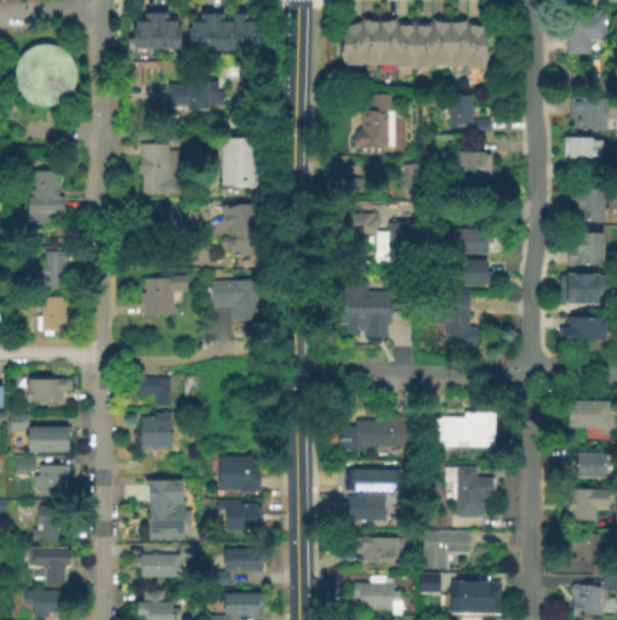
[(569,53),(567,9),(601,7),(601,13),(610,13),(610,41),(592,41),(592,53),(569,53)]
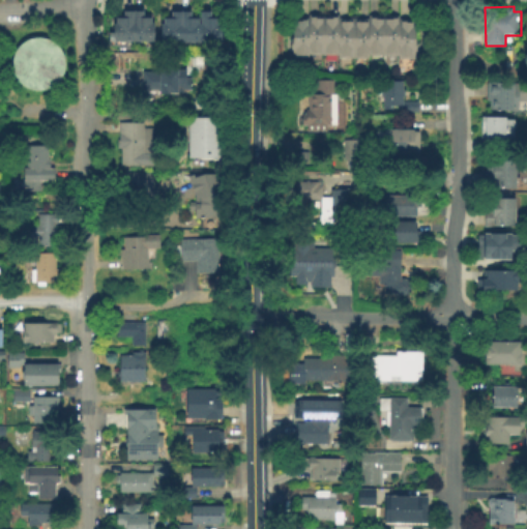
[(110,41),(110,31),(115,32),(115,23),(118,23),(118,18),(124,18),(125,10),(136,10),(135,42),(110,41)]
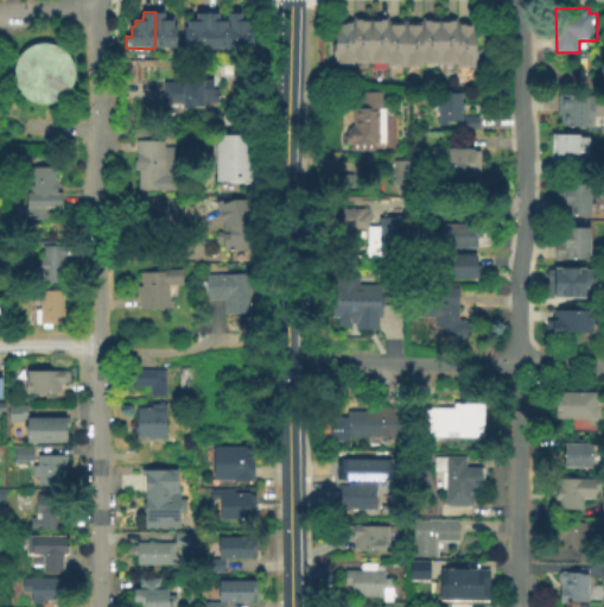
[(154,49),(156,12),(166,12),(166,19),(175,19),(175,27),(178,27),(178,49),(154,49)]
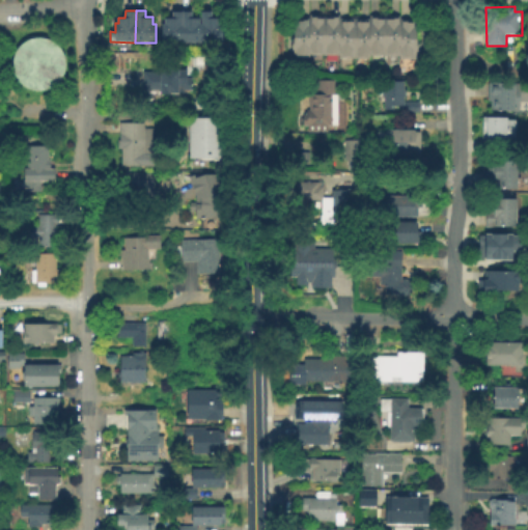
[(161,43),(162,24),(165,24),(165,18),(172,18),(172,11),(185,11),(184,43),(161,43)]
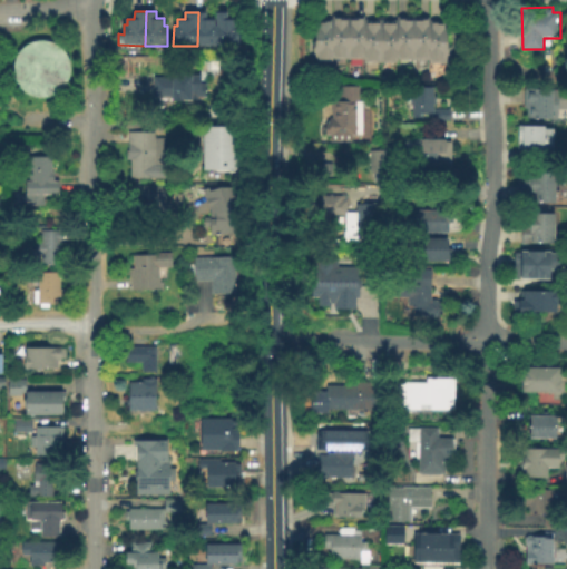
[(198,12),(207,12),(207,19),(214,19),(214,25),(217,26),(217,46),(197,46),(198,12)]
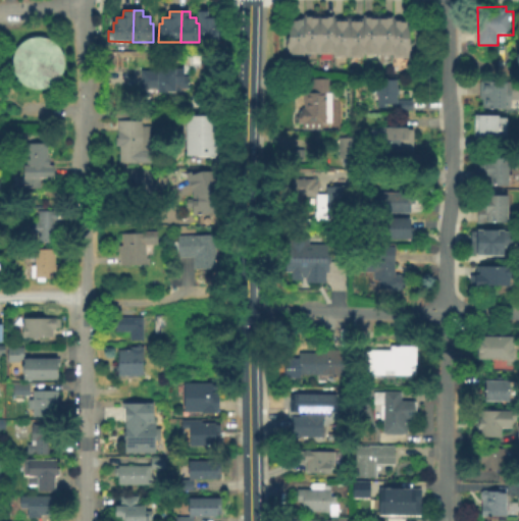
[(199,23),(200,11),(209,11),(208,16),(217,16),(216,23),(221,23),(220,42),(199,42),(199,23)]
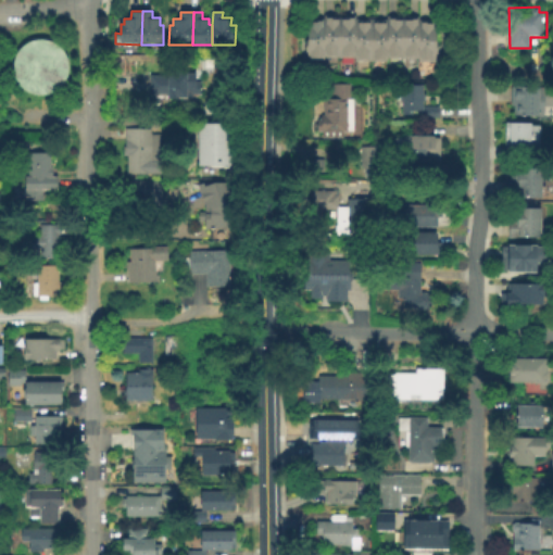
[(342,20),(350,20),(350,14),(356,14),(356,22),(356,58),(342,58),(342,20)]
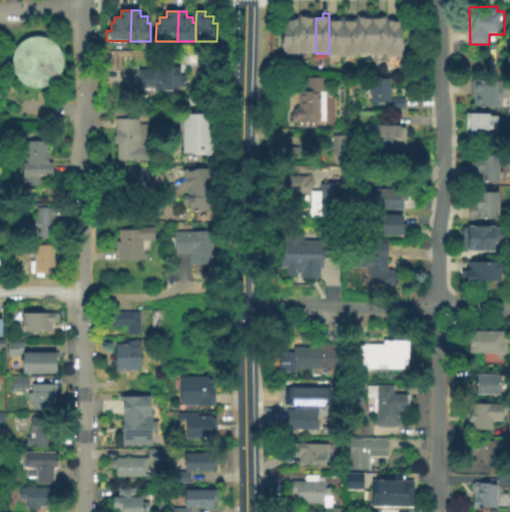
[(374,18),(382,19),(382,14),(388,14),(388,20),(387,54),(374,54),(374,18)]
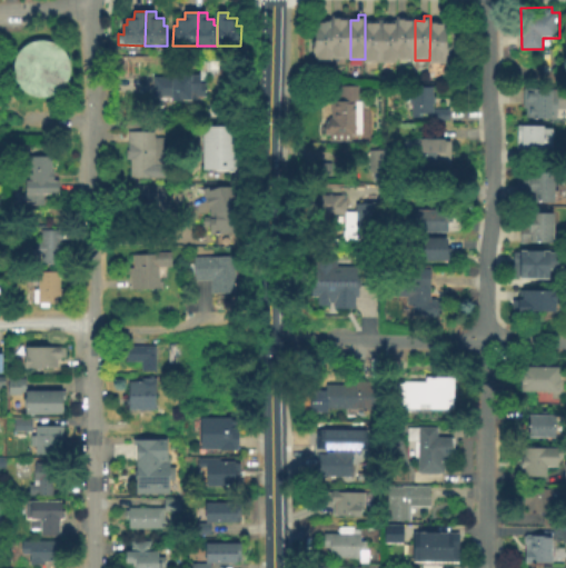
[(315,62),(315,21),(327,21),(327,17),(334,17),(334,59),(334,62),(315,62)]
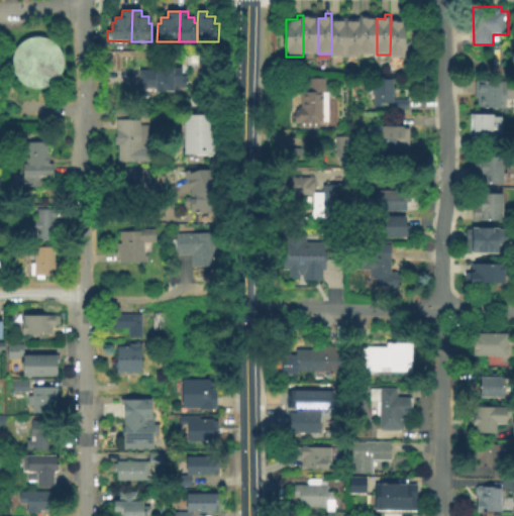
[(303,54),(303,15),(313,15),(313,18),(318,18),(318,54),(303,54)]
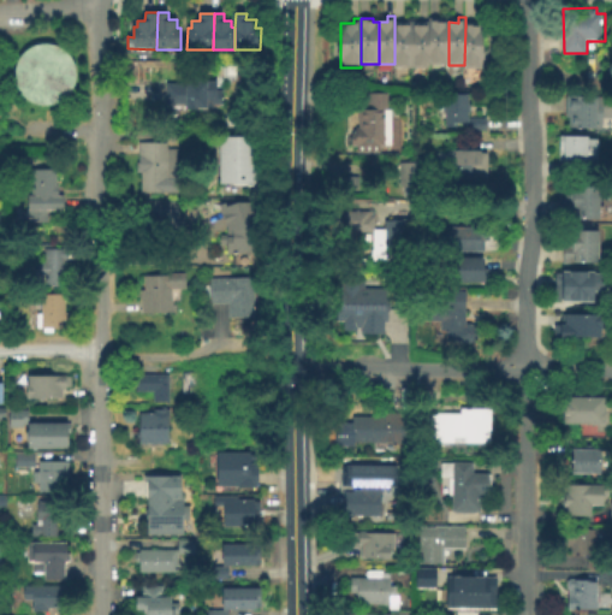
[(465,24),(475,24),(475,18),(483,18),(483,69),(464,69),(464,65),(465,24)]
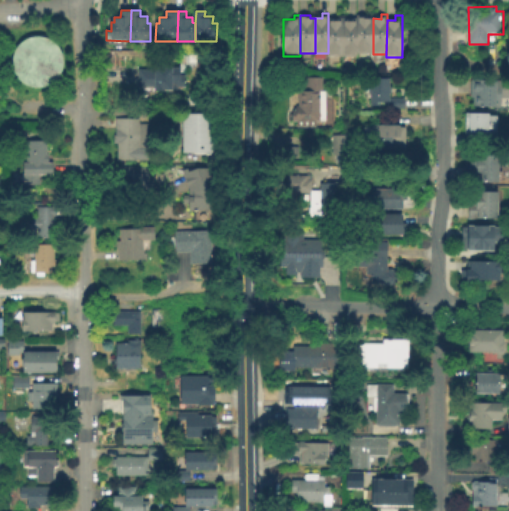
[(344,22),(350,22),(350,16),(357,16),(357,54),(357,57),(344,57),(344,22)]
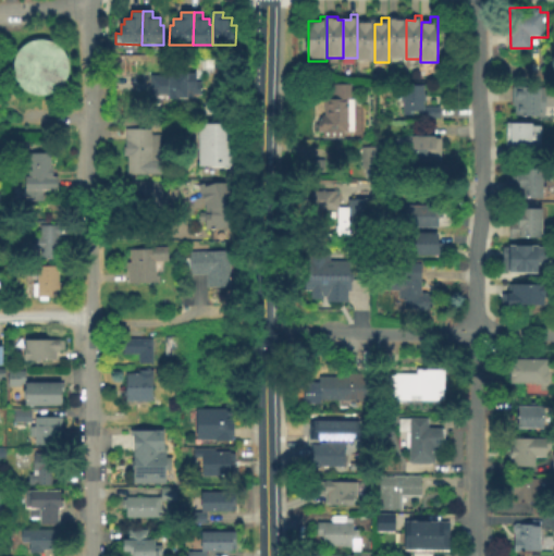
[(389,17),(397,17),(397,20),(406,20),(406,59),(389,59),(389,17)]
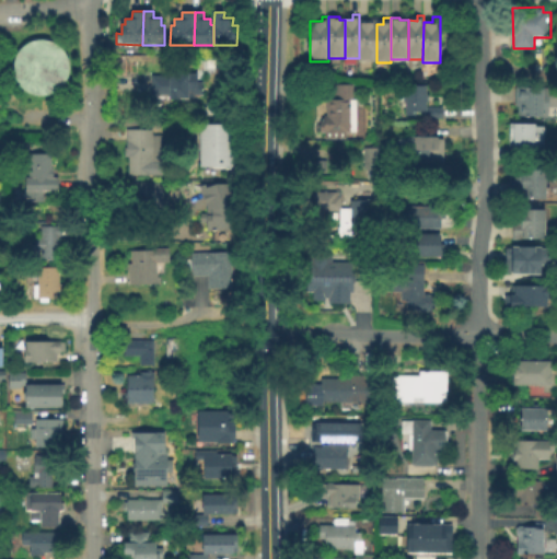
[(359,62),(359,58),(359,22),(368,23),(368,19),(376,19),(376,24),(376,62),(359,62)]
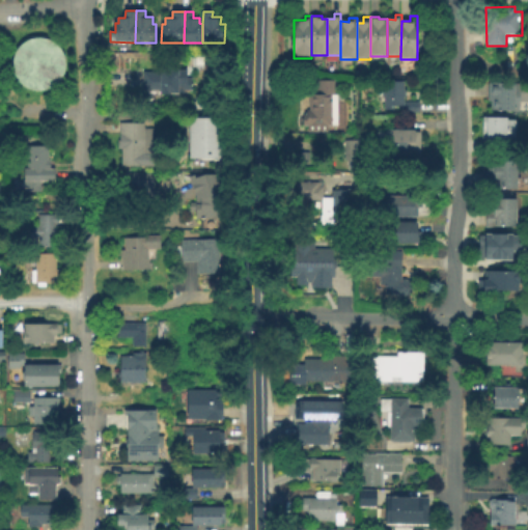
[(39,91),(50,89),(58,83),(64,74),(66,64),(64,54),(58,45),(50,39),(39,37),(29,39),(21,45),(15,54),(12,64),(15,75),(21,83),(29,89),(39,91)]
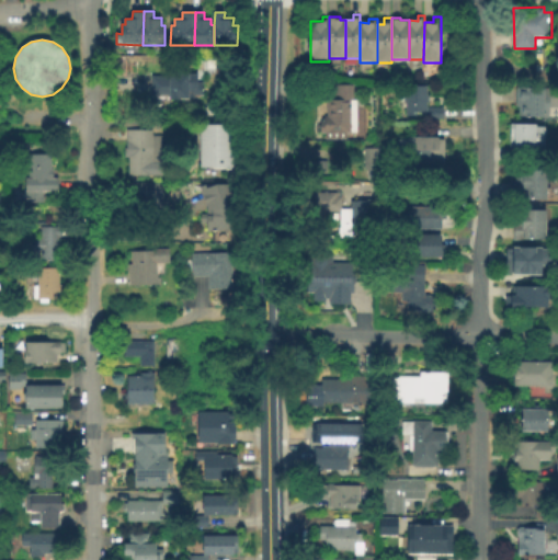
[(169,101),(169,94),(150,94),(150,76),(169,76),(169,71),(198,72),(198,81),(205,81),(205,96),(192,96),(192,101),(169,101)]
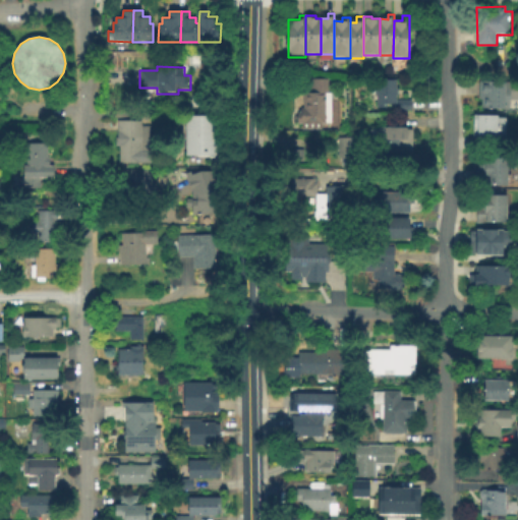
[(342,129),(325,129),(325,123),(297,123),(297,108),(302,108),(302,93),(308,93),(308,78),(329,78),(329,93),(333,93),(333,101),(342,101),(342,129)]
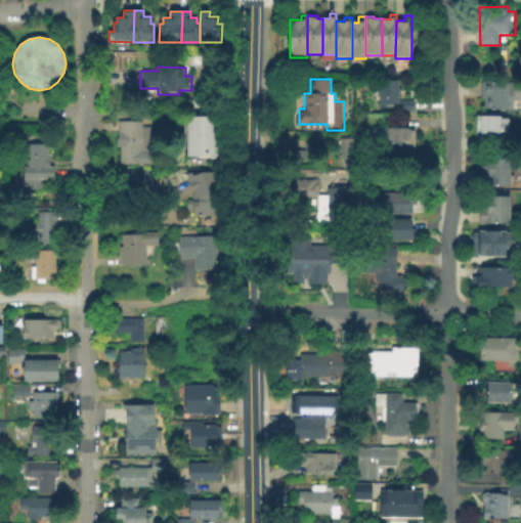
[(415,114),(394,114),(394,107),(379,107),(380,80),(401,81),(401,100),(415,100),(415,114)]
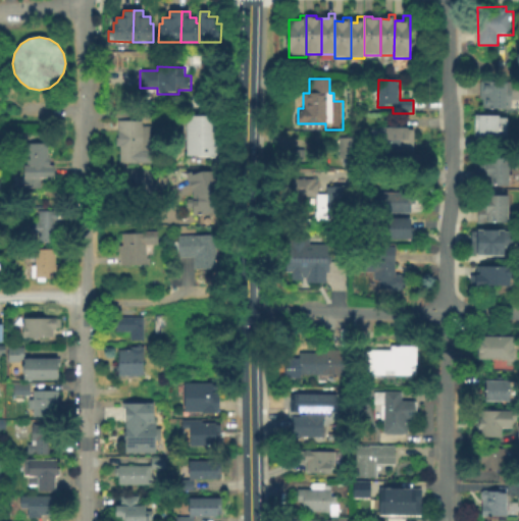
[(507,108),(480,108),(480,81),(507,82),(507,108)]
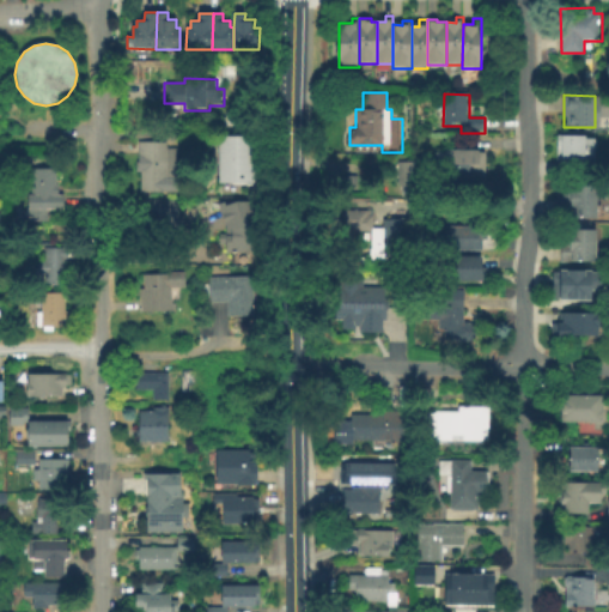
[(586,162),(558,162),(556,134),(586,134),(586,162)]
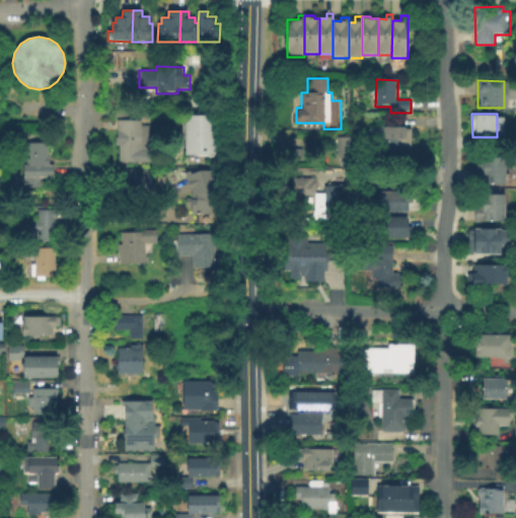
[(187,157),(187,115),(215,115),(216,157),(187,157)]
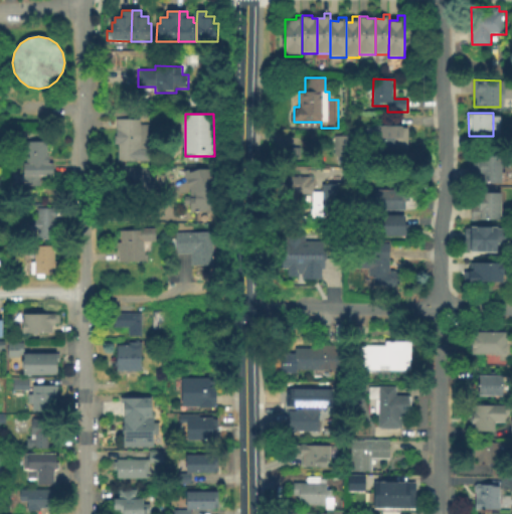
[(119,161),(119,142),(114,142),(114,119),(141,119),(141,124),(149,124),(149,152),(140,152),(140,161),(119,161)]
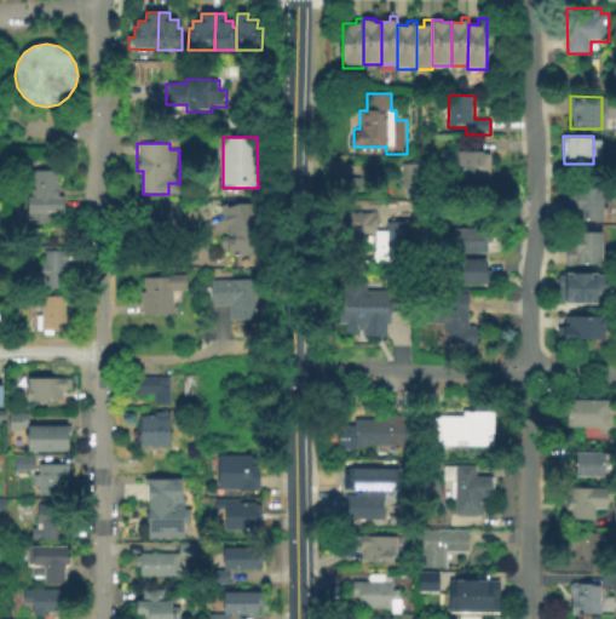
[(491,154),(491,183),(452,182),(452,153),(491,154)]
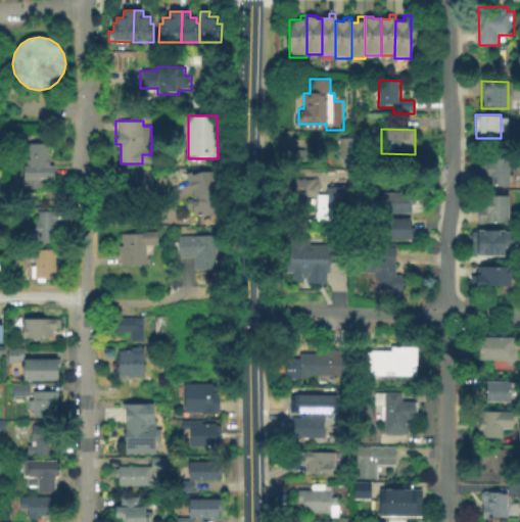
[(339,162),(339,137),(363,137),(363,161),(339,162)]
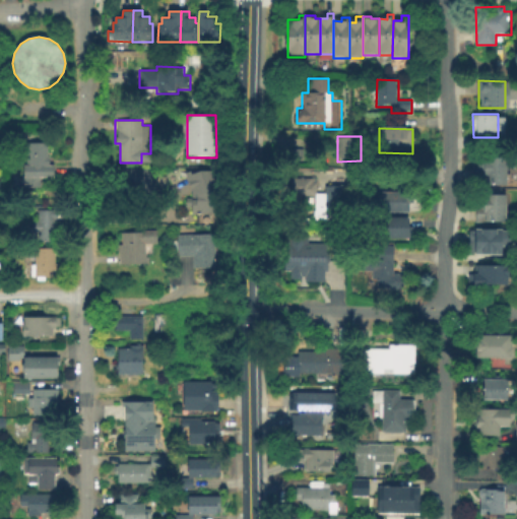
[(23,188),(23,165),(27,165),(27,144),(49,144),(49,166),(55,166),(55,178),(43,178),(43,188),(23,188)]
